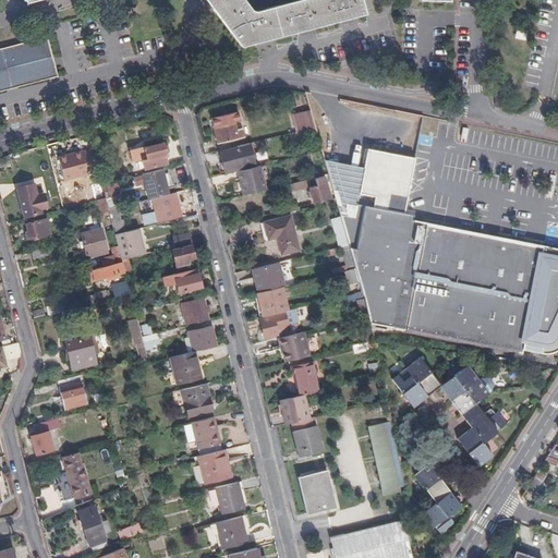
[(208,0),(239,46),(362,14),(358,0),(299,0),(255,12),(250,10),(242,0),(208,0)]
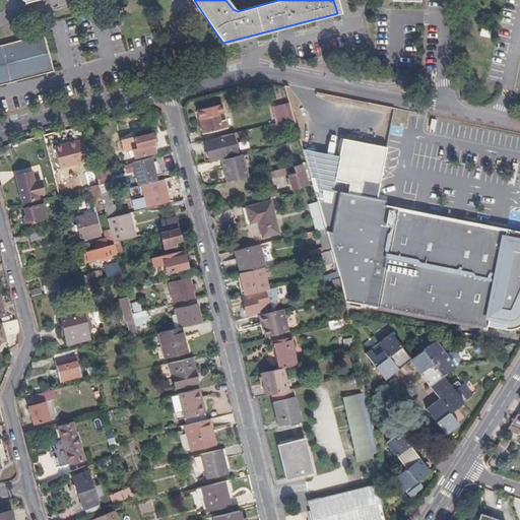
[(488,38),(491,28),(480,25),(478,35),(488,38)]
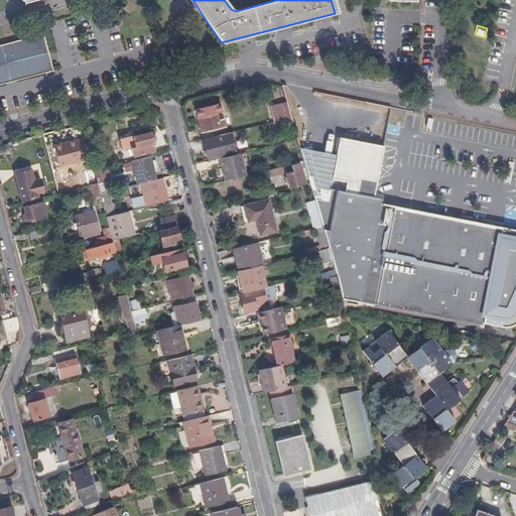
[(44,38),(0,49),(0,78),(50,66),(44,38)]
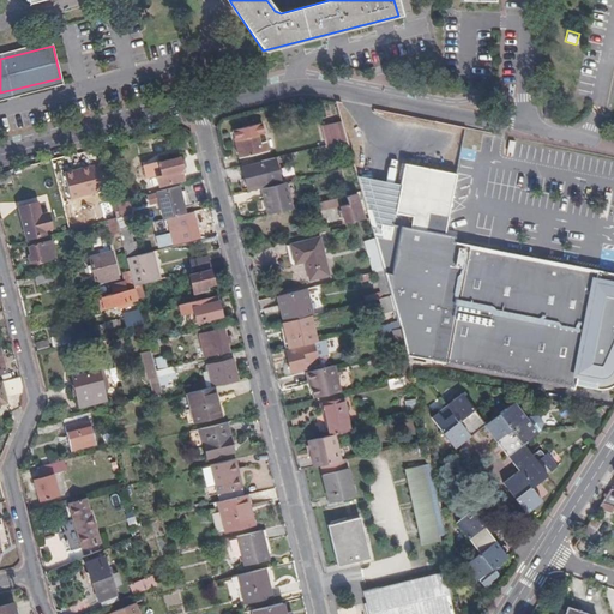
[(355,136),(347,102),(335,100),(339,119),(345,138),(355,136)]
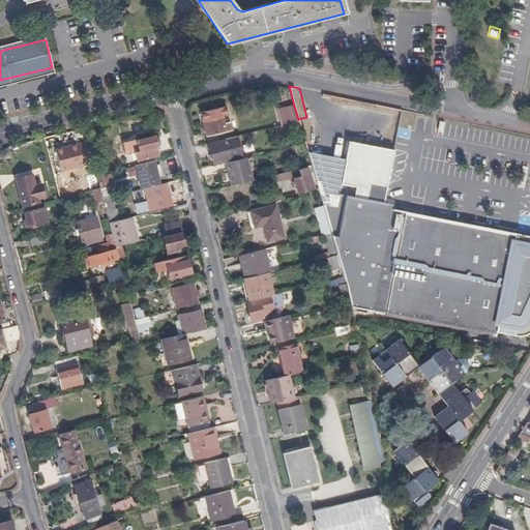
[(275,108),(281,123),(291,120),(298,119),(293,102),(275,108)]
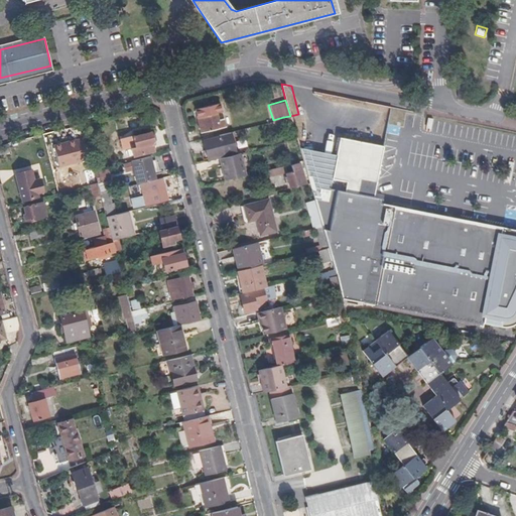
[(358,126),(362,112),(343,107),(339,120),(333,119),(324,156),(346,162),(355,125),(358,126)]
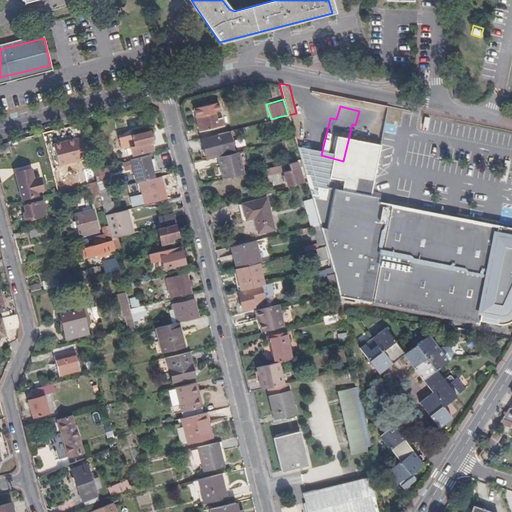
[(215,119),(213,112),(195,116),(199,131),(222,126),(220,118),(215,119)]
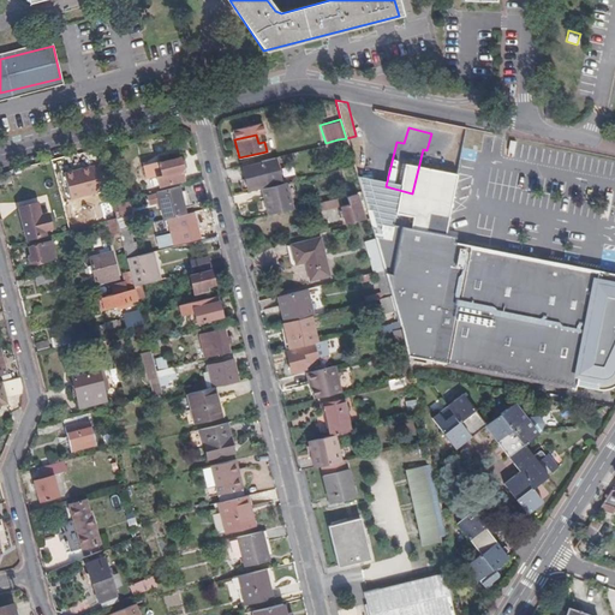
[(179,156),(159,161),(163,185),(183,180),(181,169),(183,169),(179,156)]
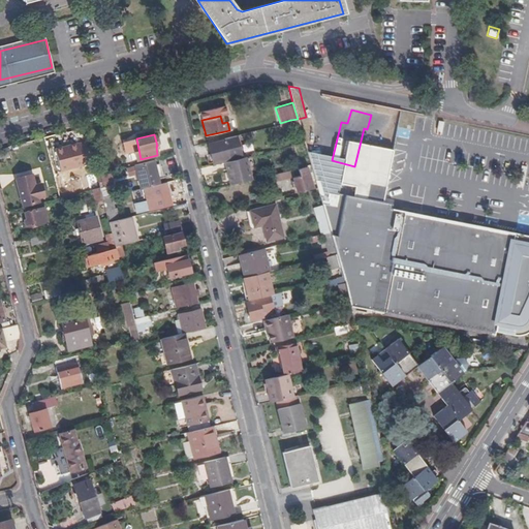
[(241,158),(235,135),(223,138),(223,139),(208,144),(212,162),(227,158),(228,161),(241,158)]
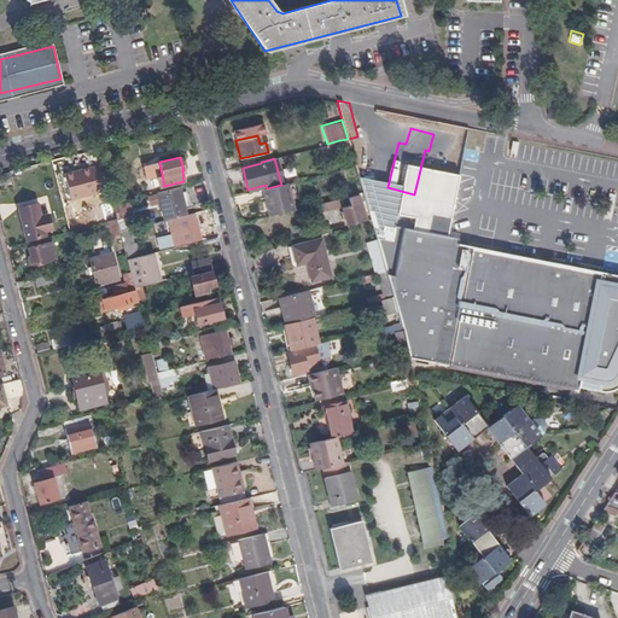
[(71,200),(98,192),(91,167),(64,175),(71,200)]
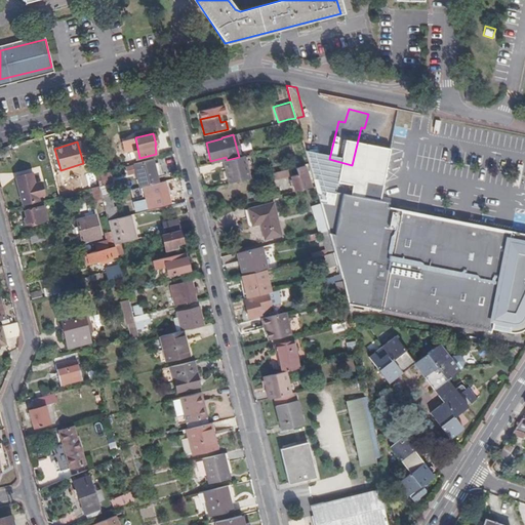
[(8,147),(0,149),(0,157),(10,155),(8,147)]
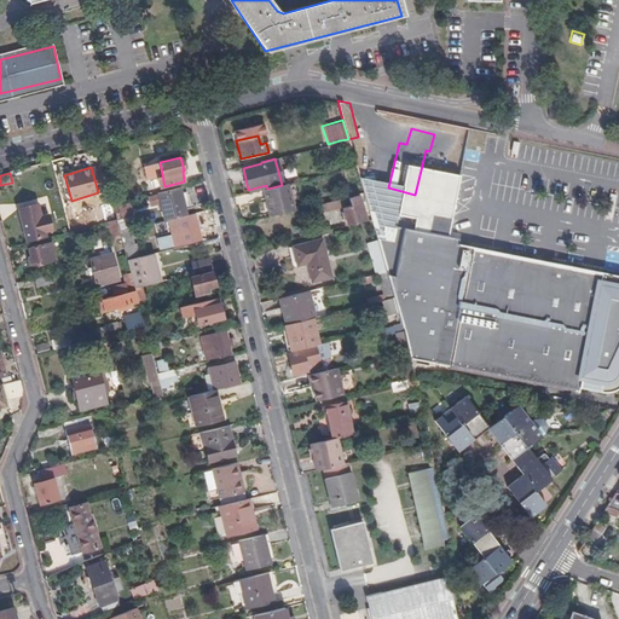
[(294,210),(287,184),(282,185),(267,189),(261,190),(267,217),(294,210)]
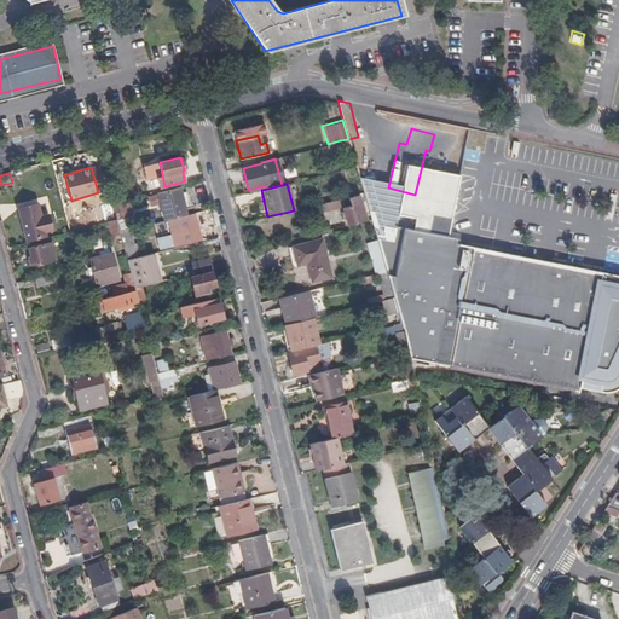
[(178,189),(156,194),(157,195),(146,198),(149,207),(156,206),(157,210),(161,209),(165,223),(167,221),(185,217),(178,189)]
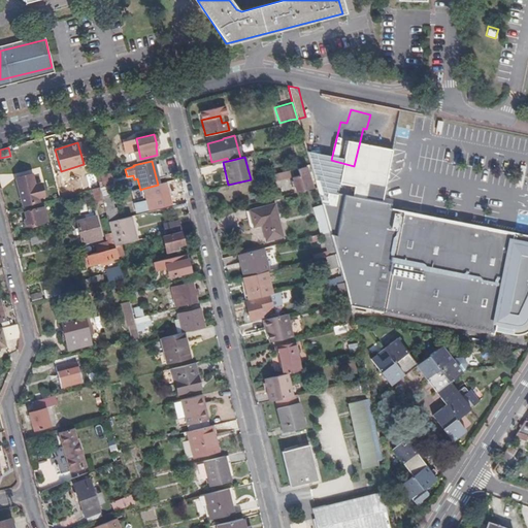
[(295,193),(311,188),(306,167),(298,168),(299,175),(292,177),(295,193)]
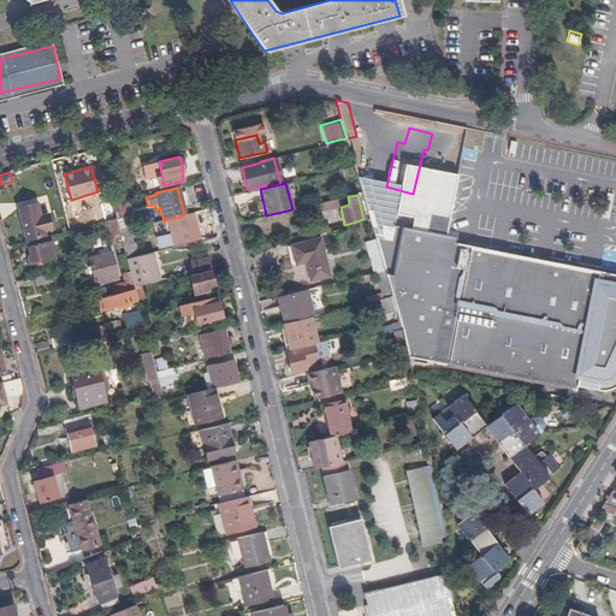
[(606,196),(603,220),(610,221),(614,197),(606,196)]
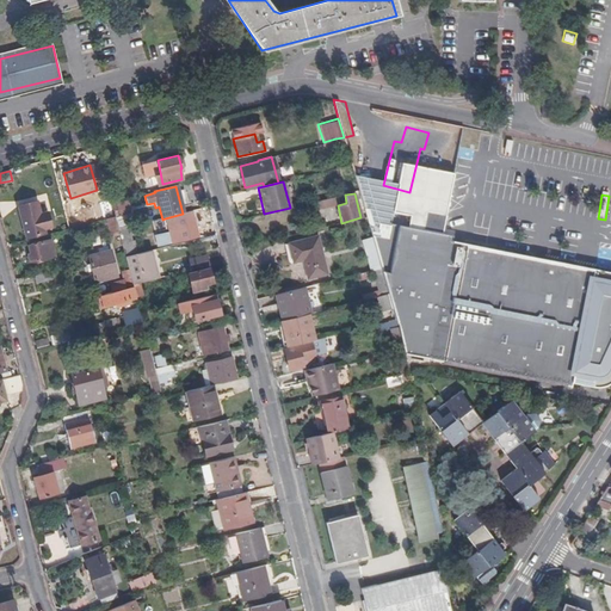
[(338,203),(337,196),(321,199),(323,207),(338,203)]
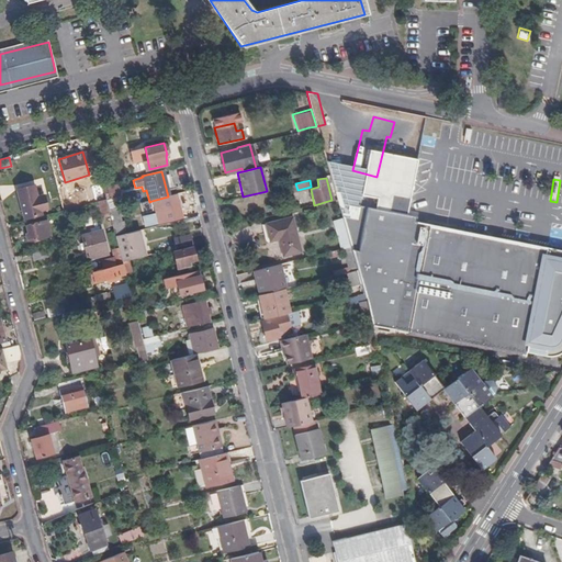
[(41,212),(37,200),(34,186),(18,189),(24,218),(41,214),(41,212)]
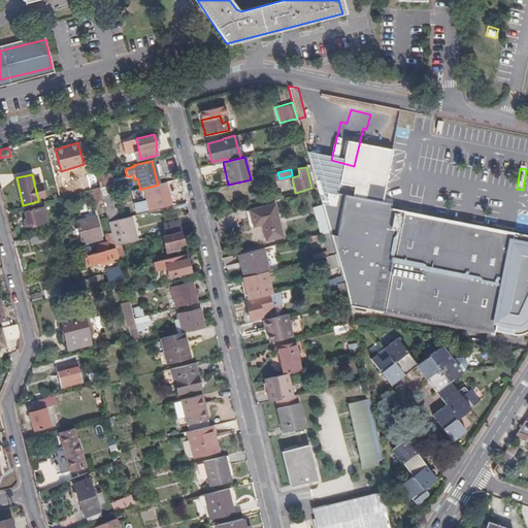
[(97,179),(99,187),(99,190),(112,186),(109,176),(97,179)]
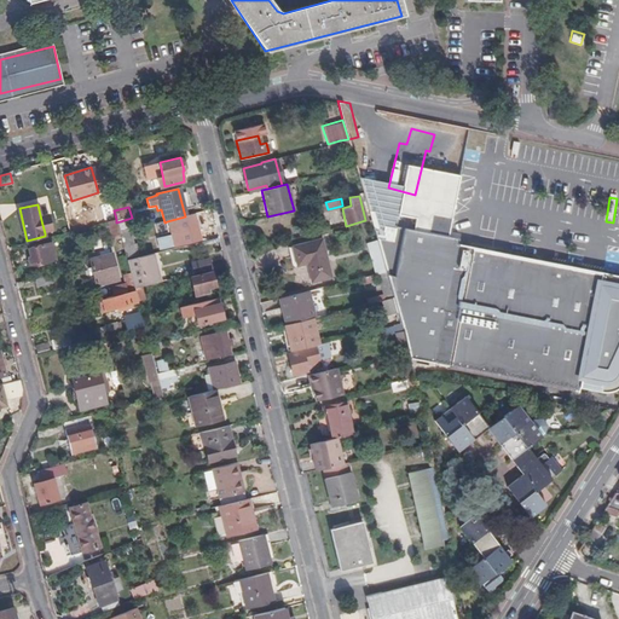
[(105,213),(108,221),(116,219),(114,210),(105,213)]
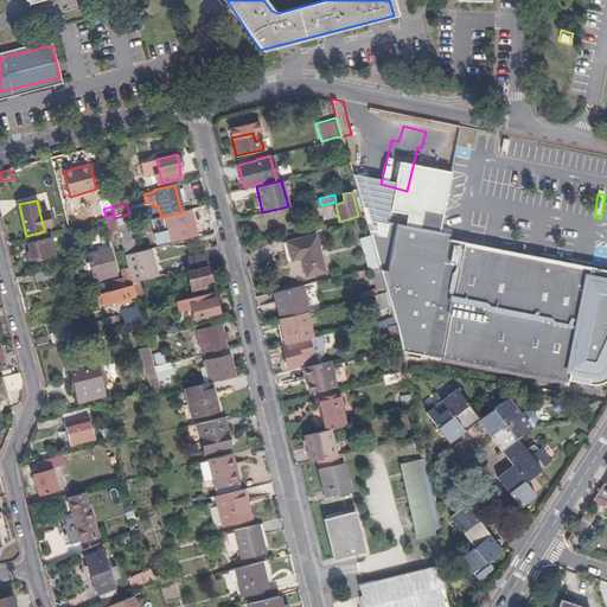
[(181,212),(164,217),(167,231),(152,235),(155,247),(197,236),(190,210),(181,212)]
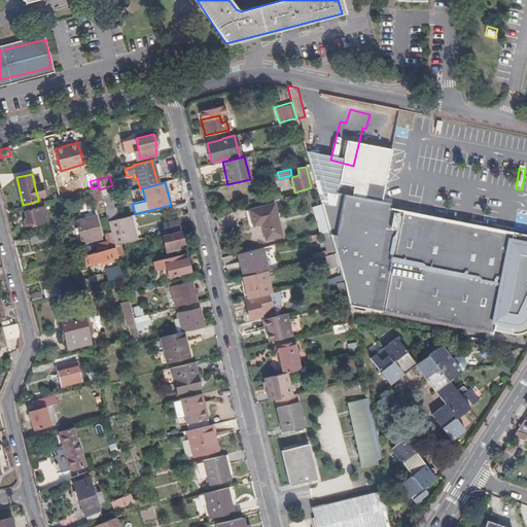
[(41,185),(35,187),(38,199),(44,198),(41,185)]
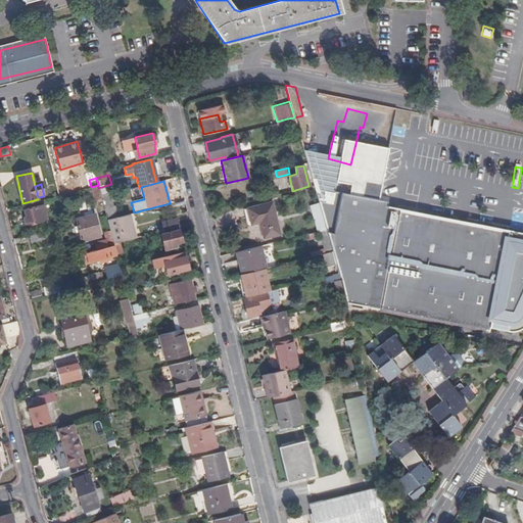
[(91,187),(89,187),(93,203),(102,201),(101,199),(98,188),(98,185),(91,187)]
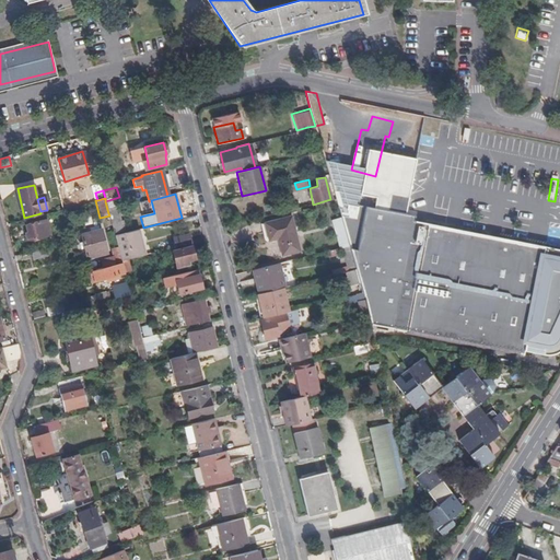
[(423,223),(415,221),(416,216),(405,214),(406,209),(384,205),(383,210),(358,205),(356,218),(339,214),(340,217),(348,245),(354,269),(362,294),(365,306),(368,318),(370,325),(389,329),(524,354),(524,351),(546,356),(550,354),(555,354),(559,352),(559,351),(559,249),(558,249),(423,223)]
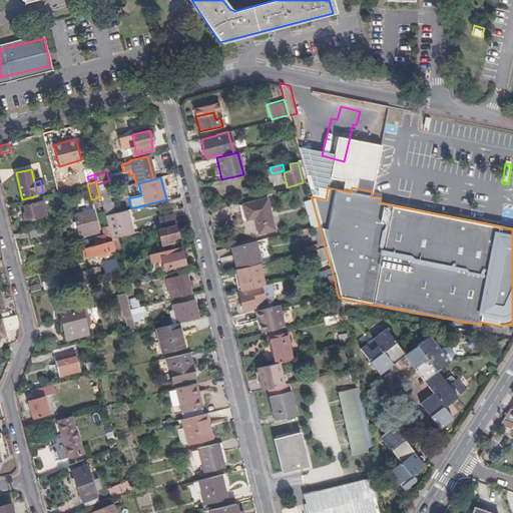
[(100,197),(105,218),(114,215),(108,192),(102,194),(99,195),(100,197)]
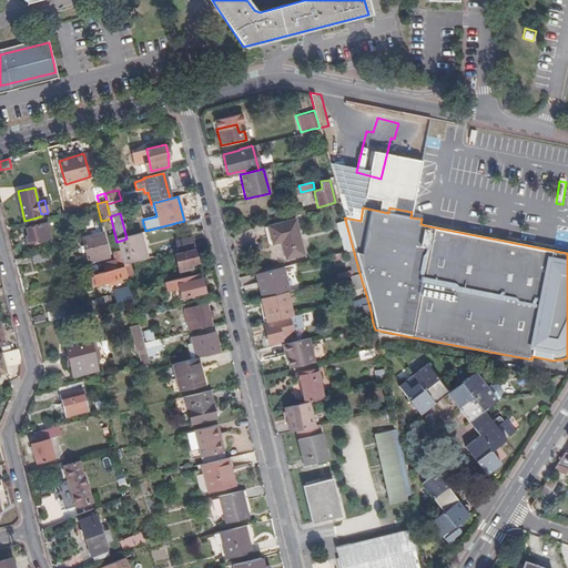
[(346,251),(353,249),(345,220),(335,222),(343,252),(346,251)]
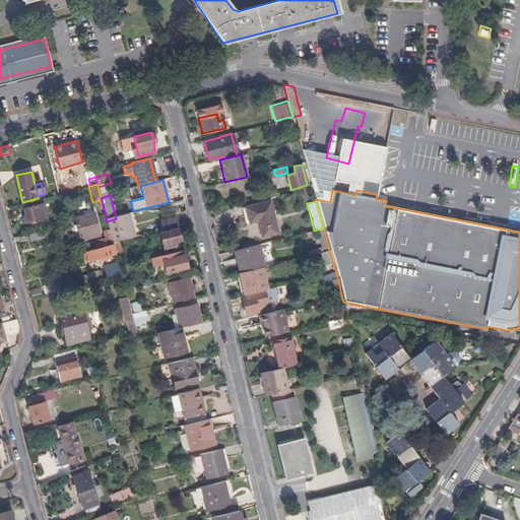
[(269,202),(245,208),(249,223),(258,221),(261,237),(277,234),(269,202)]
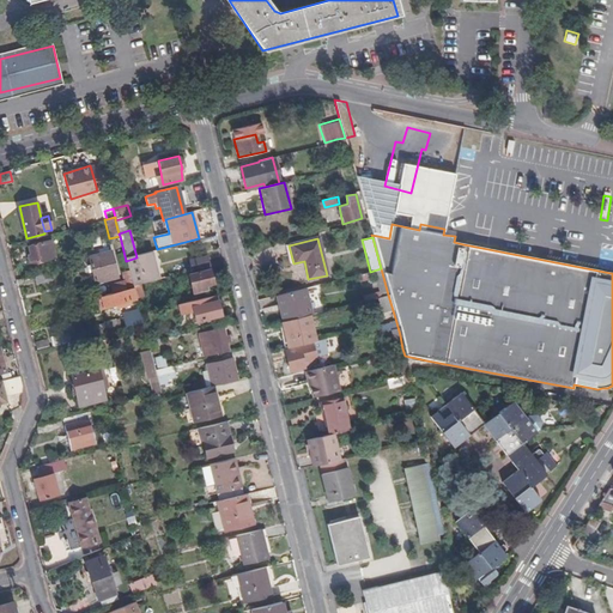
[(52,243),(29,248),(32,265),(55,260),(52,243)]
